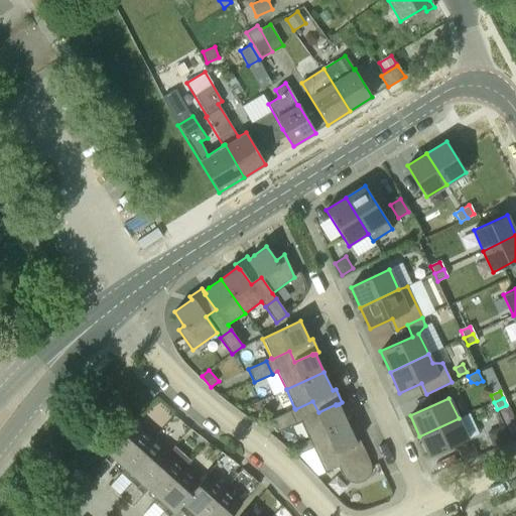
[(309,439),(348,422),(339,404),(336,405),(336,404),(318,412),(312,401),(295,409),(294,408),(289,411),(295,424),(300,421),(309,439)]
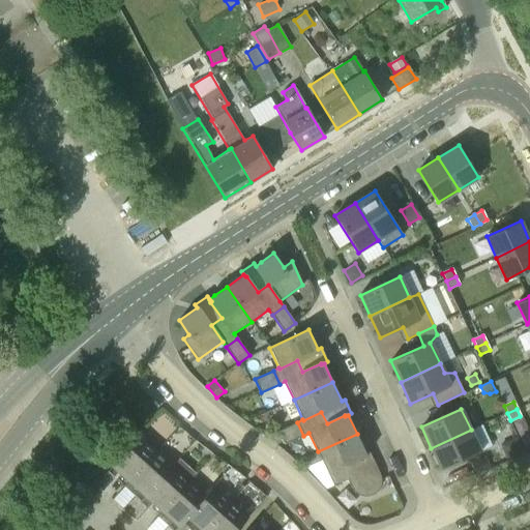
[(297,422),(278,431),(285,444),(303,436),(297,422)]
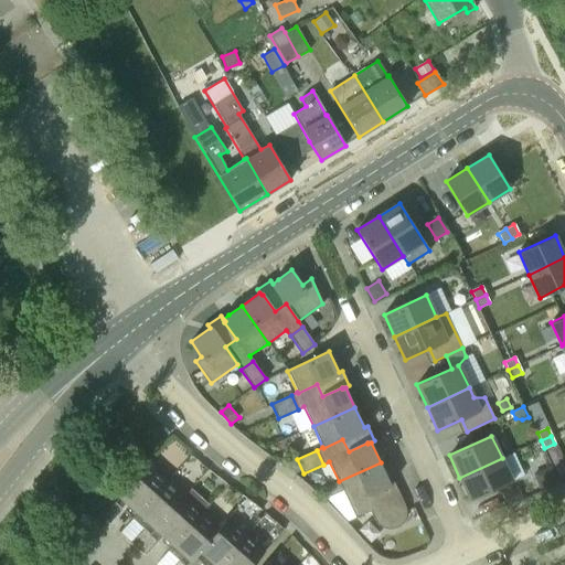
[(502,458),(459,478),(470,501),(512,481),(502,458)]
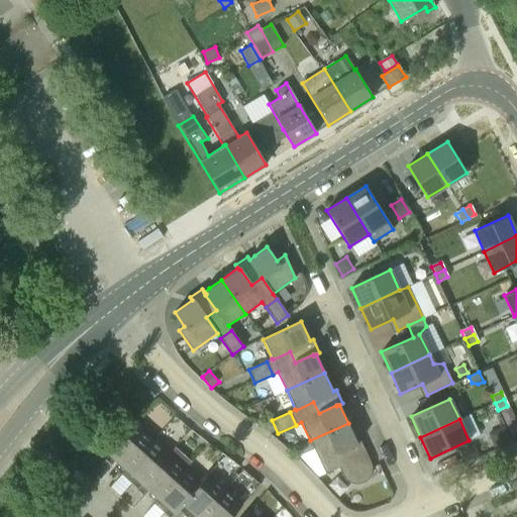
[(348,423),(310,440),(295,447),(299,455),(314,448),(325,474),(338,468),(342,476),(343,478),(344,479),(346,481),(348,483),(350,483),(352,484),(355,484),(356,484),(358,484),(360,484),(362,483),(365,482),(367,480),(369,478),(370,477),(371,475),(371,473),(372,471),(372,469),(372,468),(372,467),(371,464),(371,462),(359,440),(356,442),(348,423)]
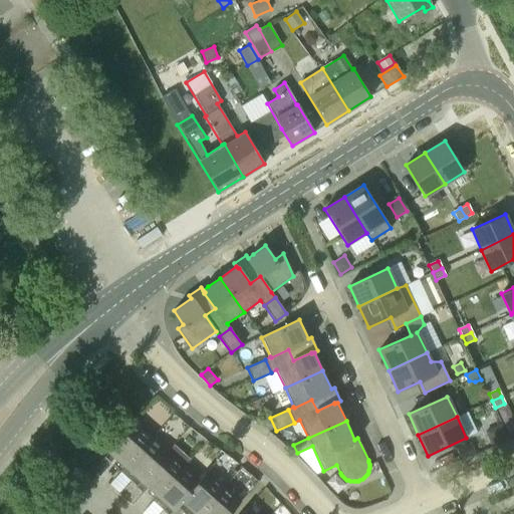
[(108,452),(124,467),(150,439),(133,424),(108,452)]
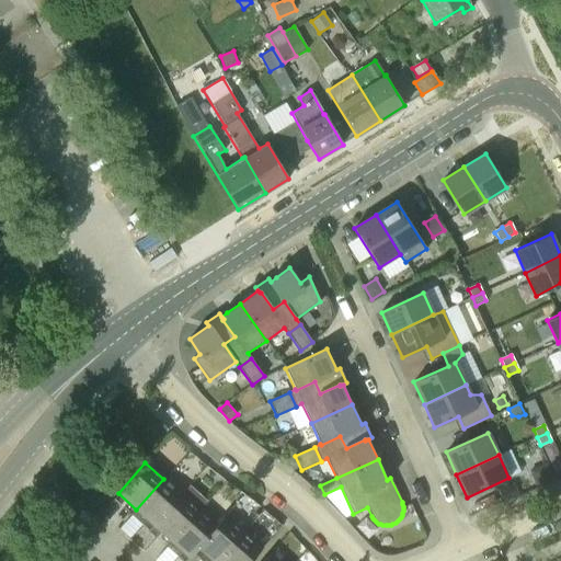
[(225,480),(216,472),(209,481),(218,489),(225,480)]
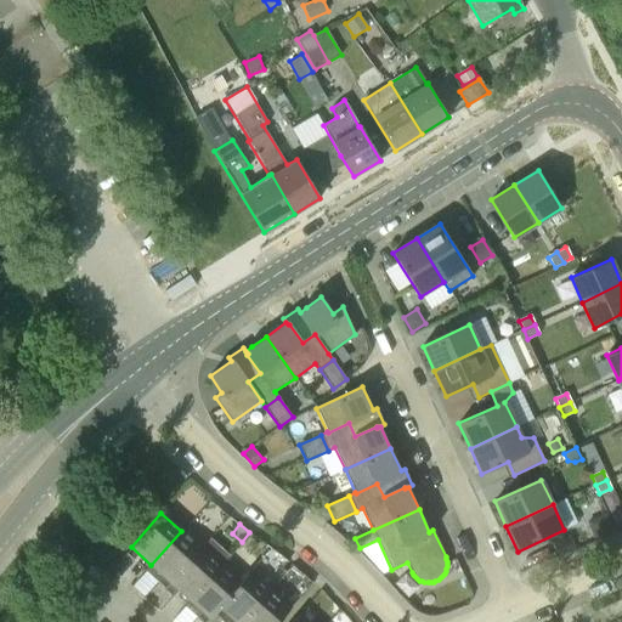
[(151,565),(170,583),(201,549),(181,531),(151,565)]
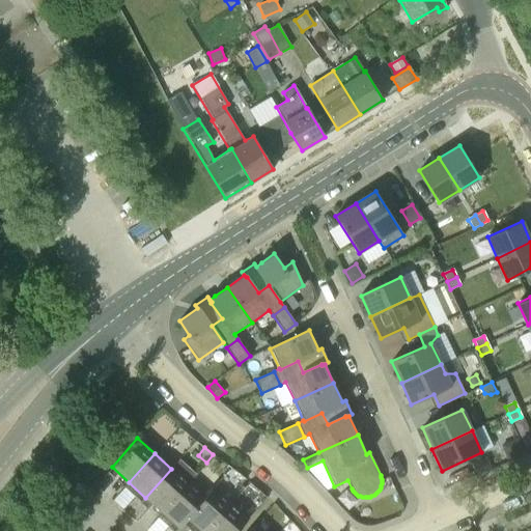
[(485,456),(471,464),(477,475),(492,469),(485,456)]
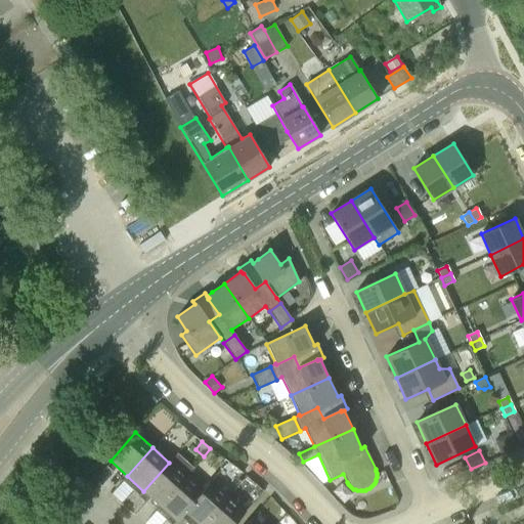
[(143,491),(160,506),(185,477),(169,463),(143,491)]
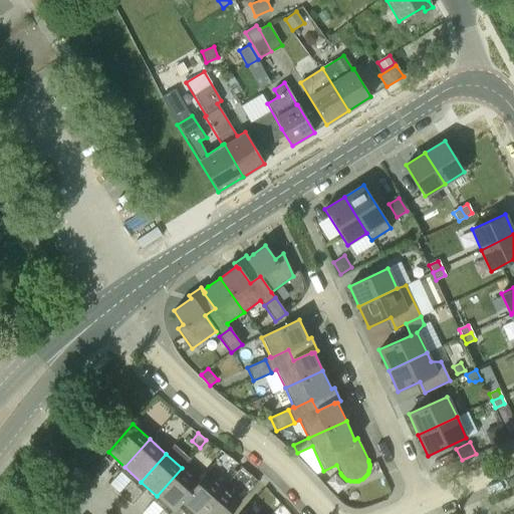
[(110,463),(104,457),(93,470),(99,476),(110,463)]
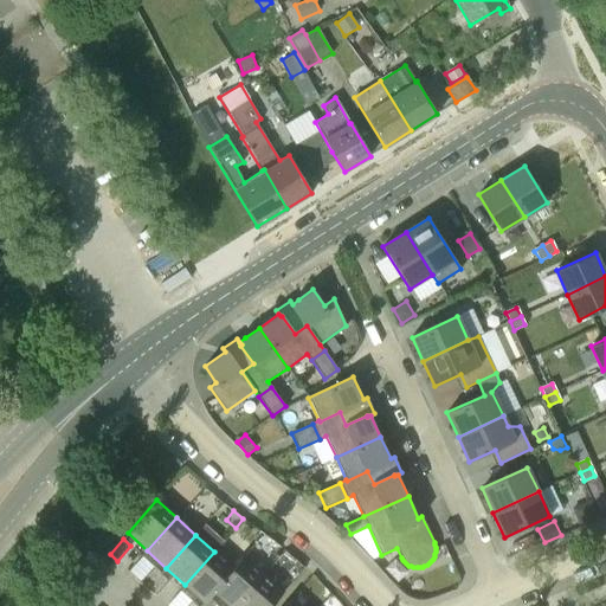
[(205,603),(210,598),(214,592),(213,592),(233,569),(233,568),(214,552),(185,585),(204,601),(205,603)]
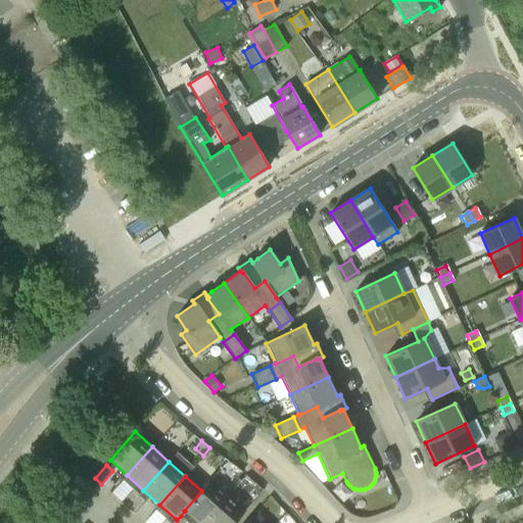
[(185,511),(198,522),(202,522),(227,496),(209,481),(201,490),(201,491),(184,511),(185,511)]
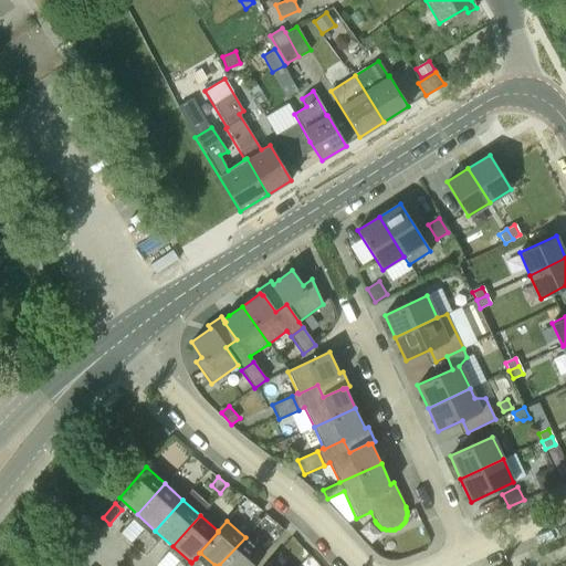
[(130,543),(138,549),(150,535),(144,530),(130,543)]
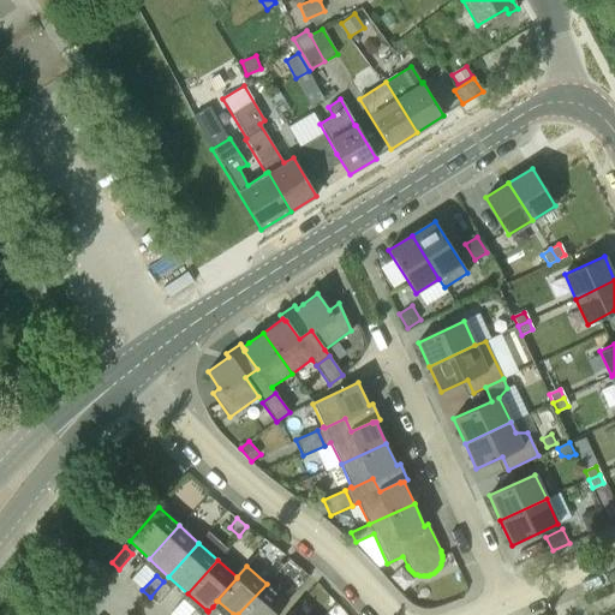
[(163,581),(150,597),(157,604),(172,589),(163,581)]
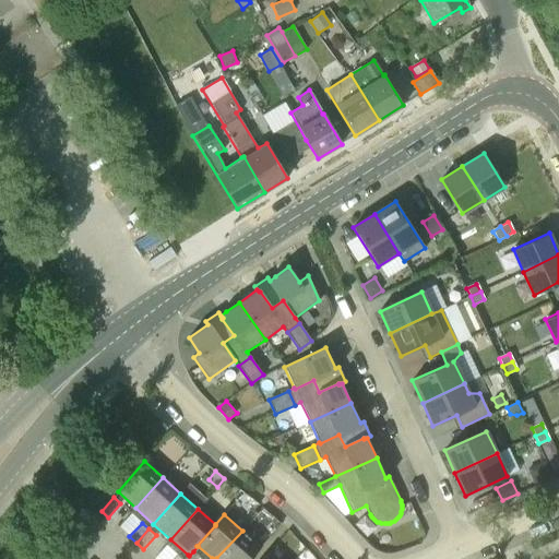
[(242,531),(216,558),(249,558),(260,547),(242,531)]
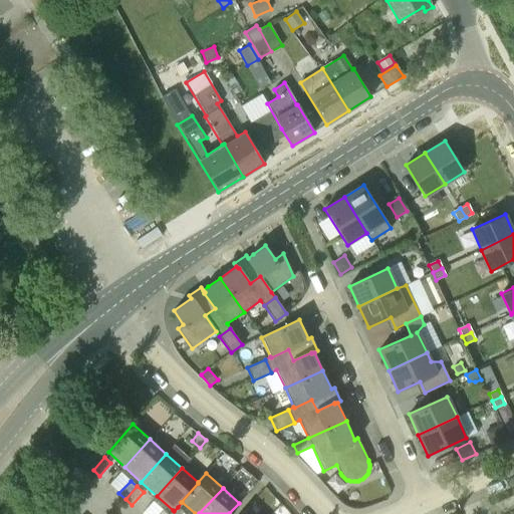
[(54,513),(65,513),(72,507),(65,501),(54,513)]
